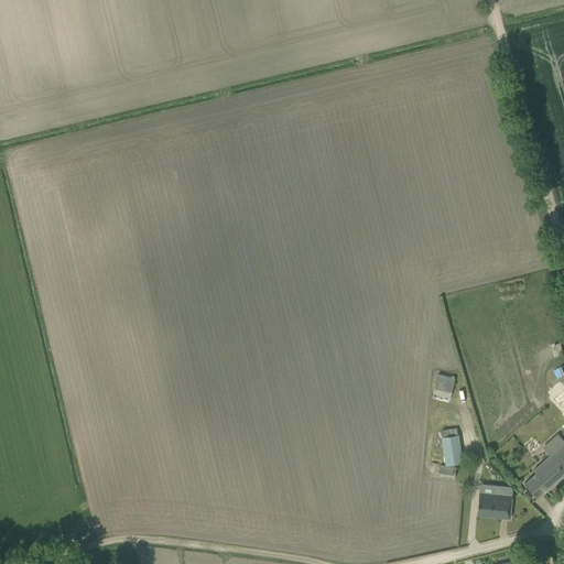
[(438,373),(433,393),(449,398),(455,378),(438,373)]
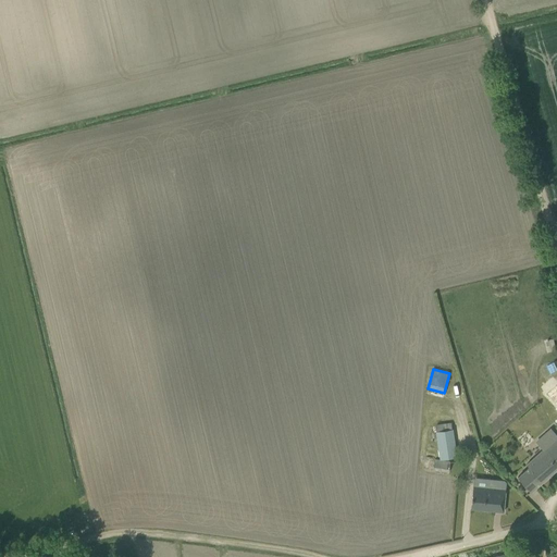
[(454,429),(436,430),(440,459),(457,457),(454,429)]
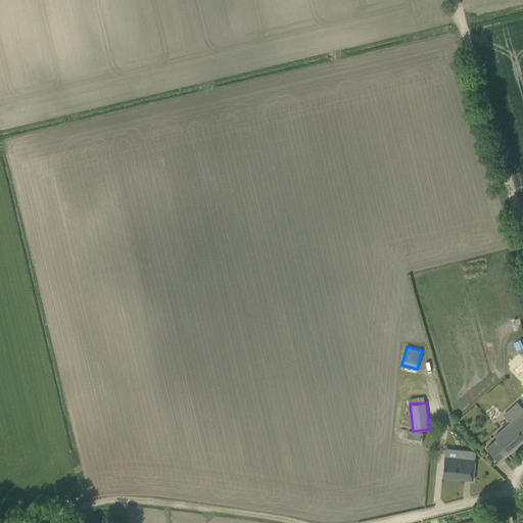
[(486,448),(498,462),(522,439),(522,410),(493,436),(496,439),(486,448)]
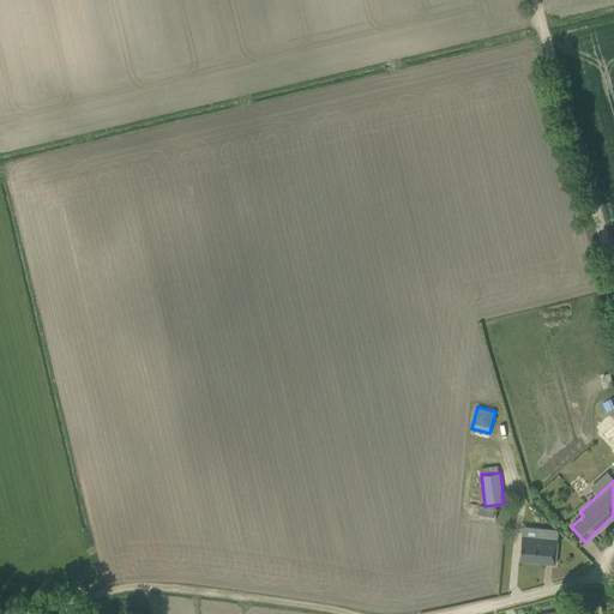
[(476,518),(494,521),(497,509),(479,506),(476,518)]
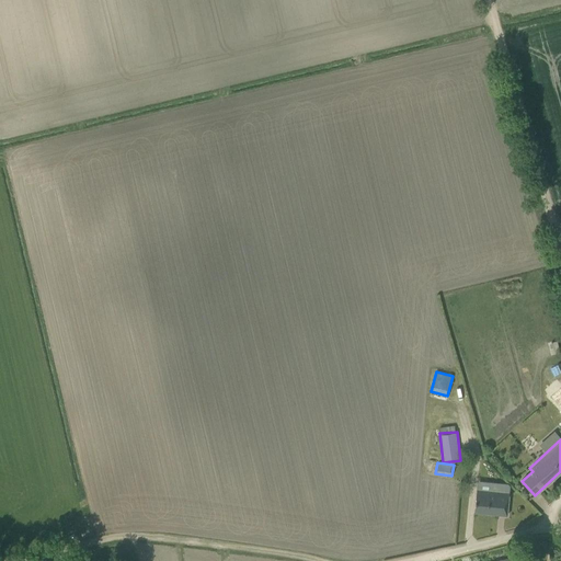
[(474,513),(506,516),(510,493),(489,492),(489,489),(477,488),(474,513)]
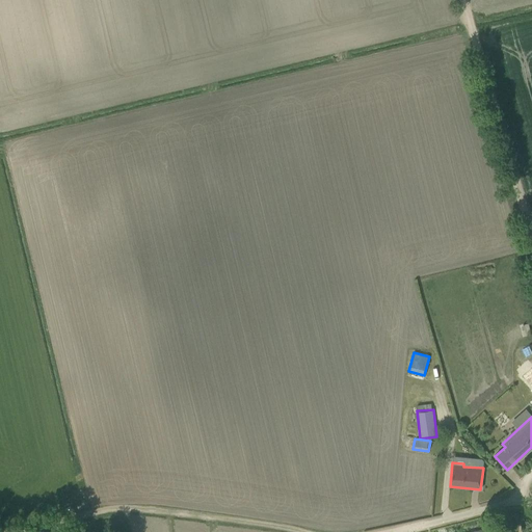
All buildings are outlined.
